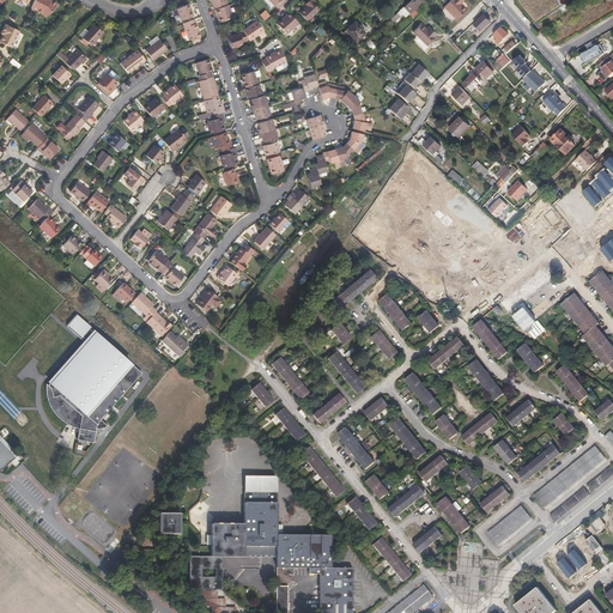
[(48,18),(59,6),(52,0),(35,0),(32,8),(42,13),(48,18)]
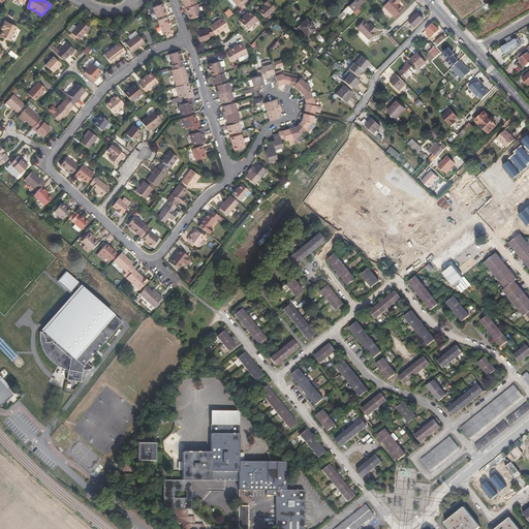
[(263,17),(274,7),(268,0),(263,4),(265,5),(258,11),(263,17)]
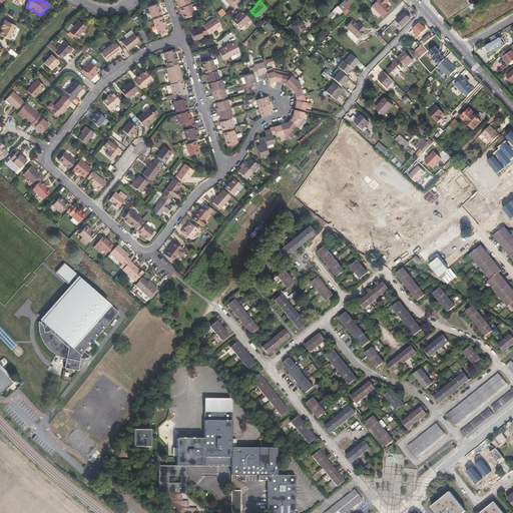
[(343,11),(353,2),(351,0),(344,0),(338,6),(340,9),(343,11)]
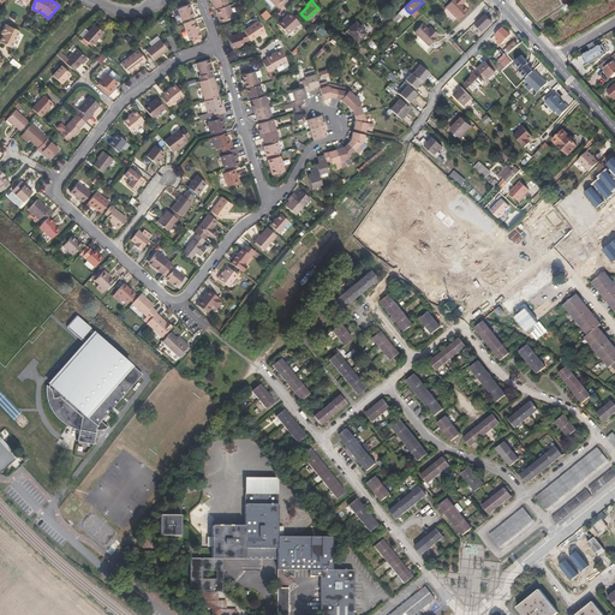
[(458,19),(467,10),(461,4),(460,3),(461,0),(452,0),(446,6),(458,19)]
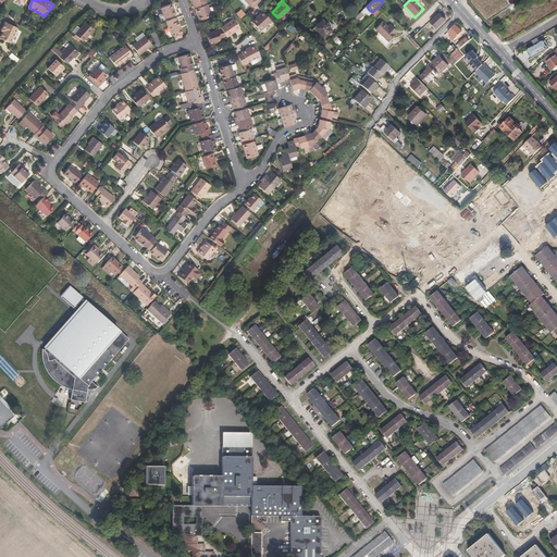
[(174,13),(170,3),(159,8),(162,17),(174,13)]
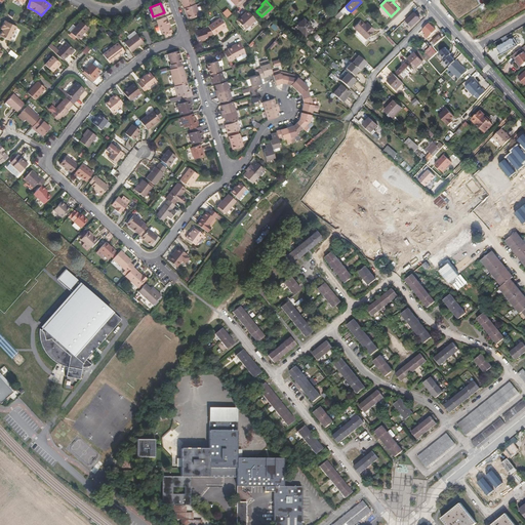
[(198,14),(194,4),(193,4),(184,8),(187,15),(188,14),(189,18),(198,14)]
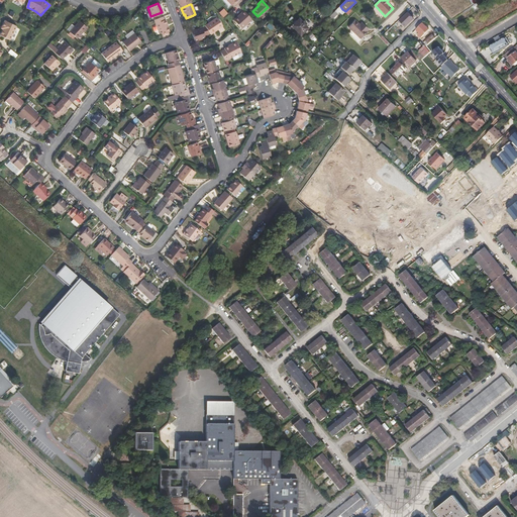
[(251,19),(243,10),(240,13),(241,14),(233,21),(241,28),(251,19)]
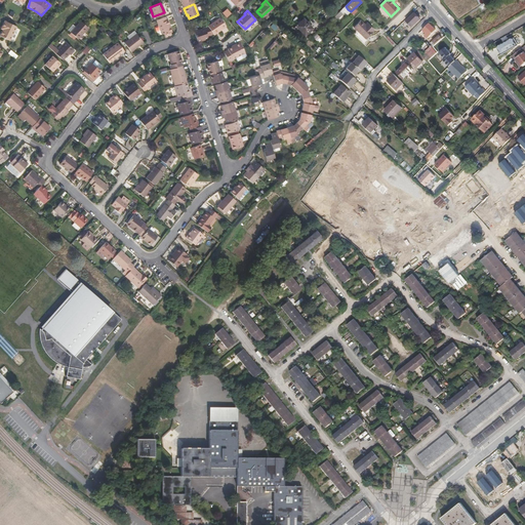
[(412,28),(420,19),(414,13),(406,21),(412,28)]
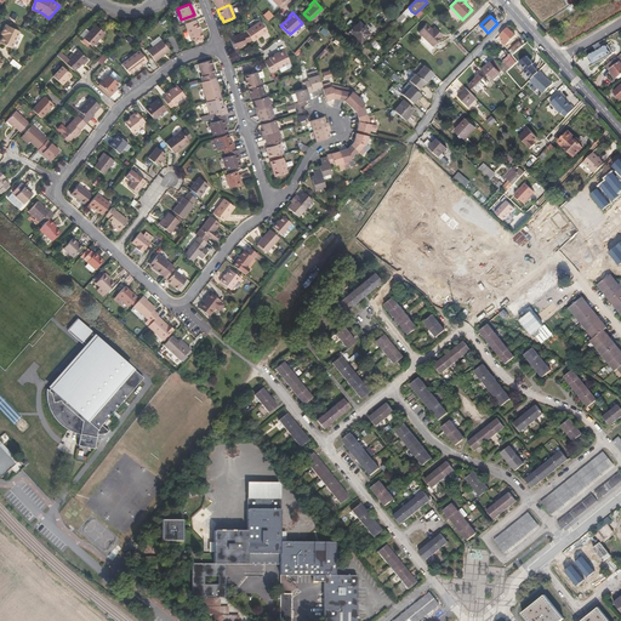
[(201,38),(198,28),(199,28),(197,23),(195,23),(194,20),(183,23),(188,34),(192,41),(201,38)]
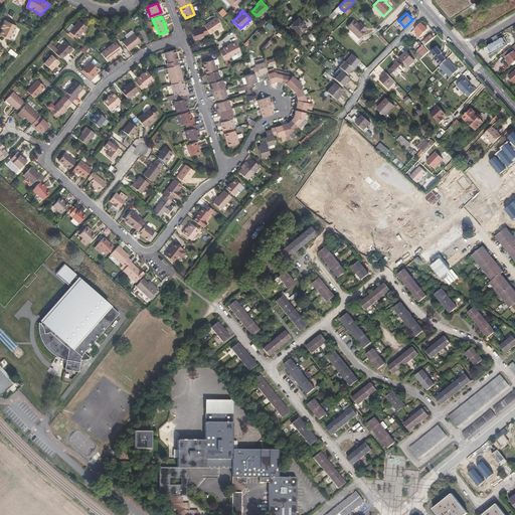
[(208,33),(220,25),(215,17),(203,25),(208,33)]
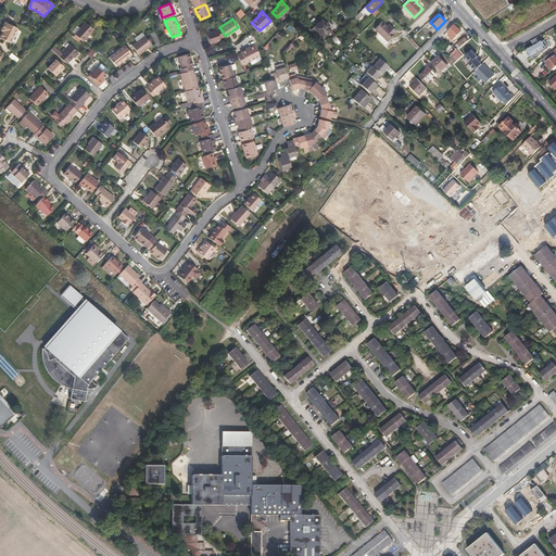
[(331,30),(321,20),(311,29),(316,36),(318,34),(323,38),(331,30)]
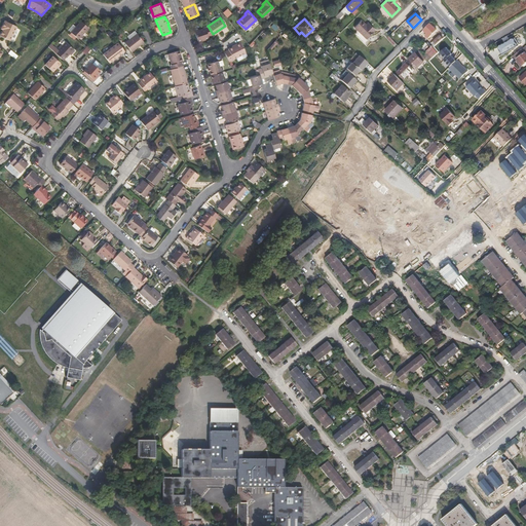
[(375,30),(370,25),(368,27),(367,26),(362,21),(355,28),(367,40),(374,33),(373,32),(375,30)]
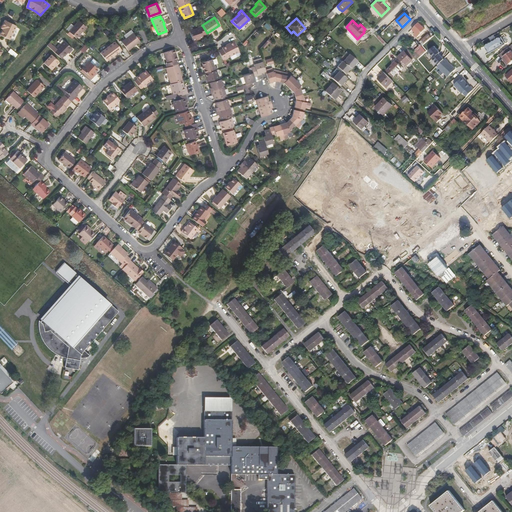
[(1,29),(2,30),(0,34),(0,35),(9,40),(16,27),(4,21),(1,29)]
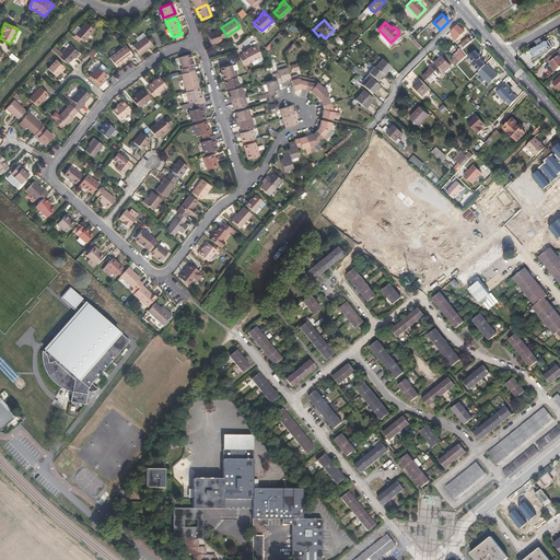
[(89,36),(93,31),(84,24),(74,35),(82,43),(86,38),(85,37),(88,35),(89,36)]
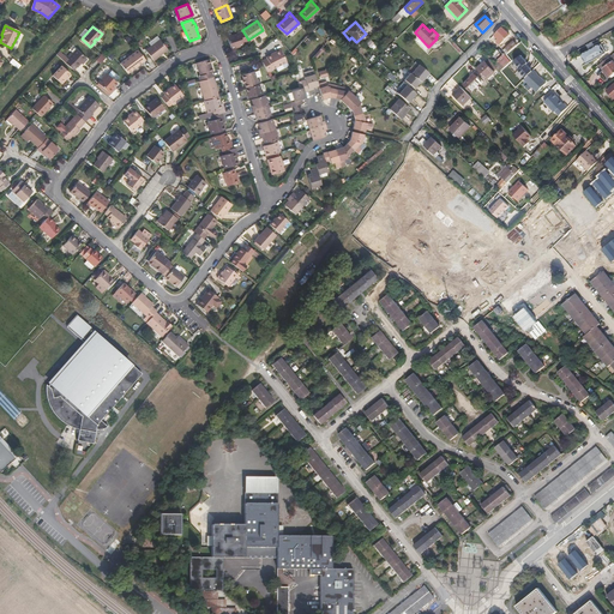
[(503,28),(494,35),(498,38),(495,41),(500,44),(506,38),(503,35),(506,31),(503,28)]
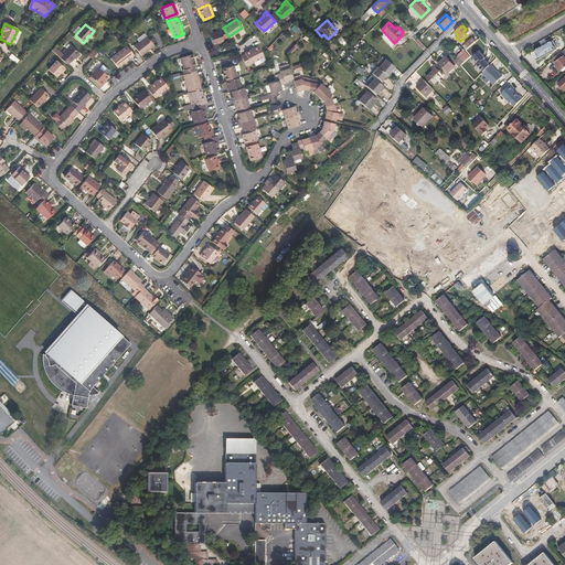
[(223,38),(228,36),(223,28),(220,30),(208,33),(211,43),(217,42),(219,42),(223,41),(223,38)]
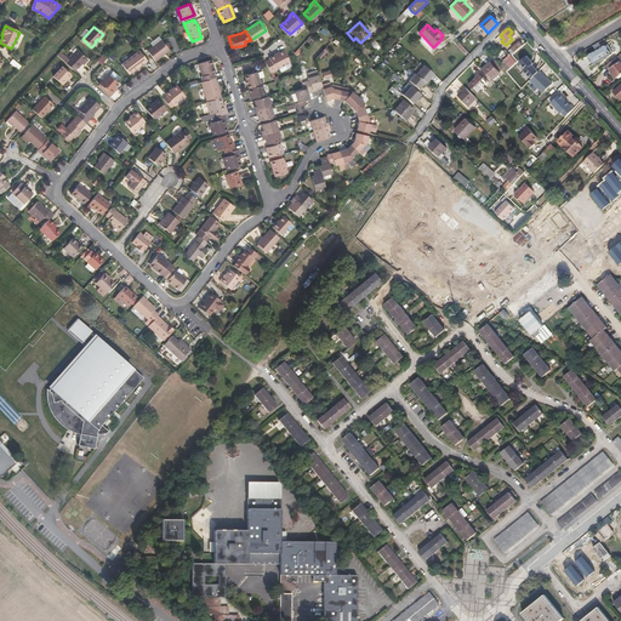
[(169,49),(163,40),(148,51),(155,61),(164,56),(163,53),(169,49)]
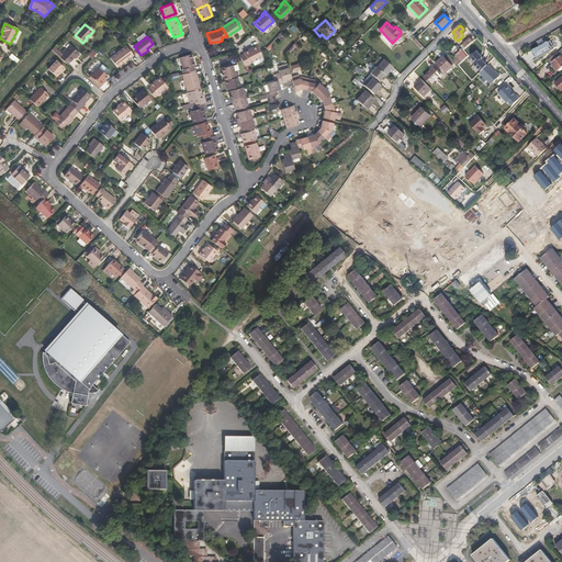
[(462,51),(473,41),(470,37),(462,44),(464,45),(461,48),(462,49),(462,51)]
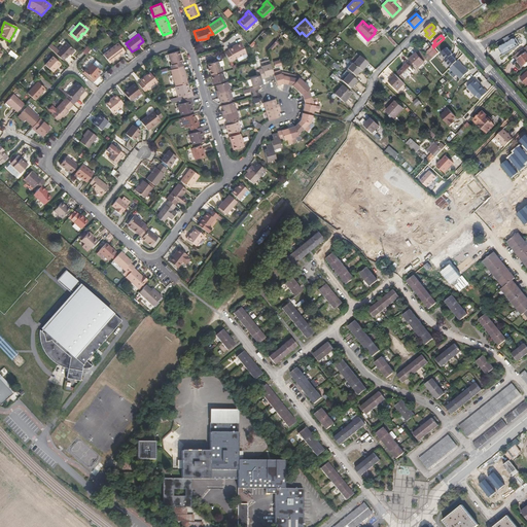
[(504,55),(520,45),(521,43),(517,37),(515,37),(499,46),(504,55)]
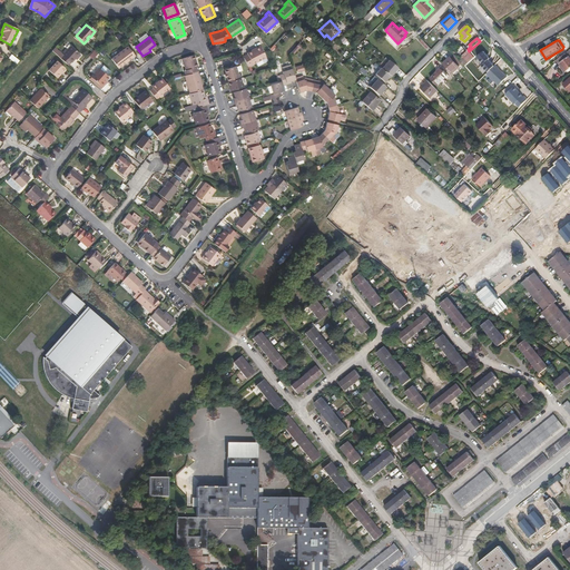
[(71,64),(79,55),(70,47),(61,56),(60,53),(58,56),(68,66),(70,62),(71,64)]
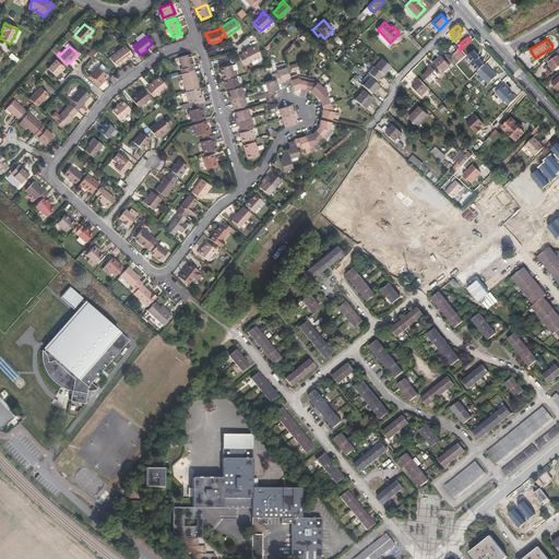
[(116,67),(131,55),(125,46),(108,58),(116,67)]
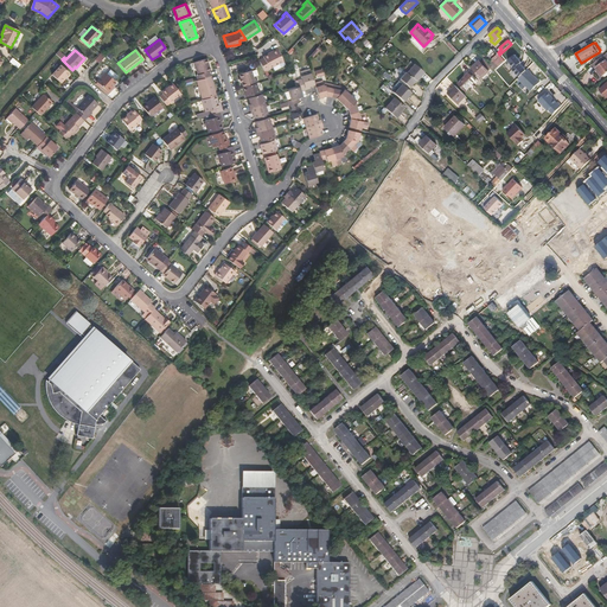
[(282,62),(276,50),(268,53),(268,52),(262,56),(263,57),(257,59),(263,70),(273,65),(281,62),(282,62)]
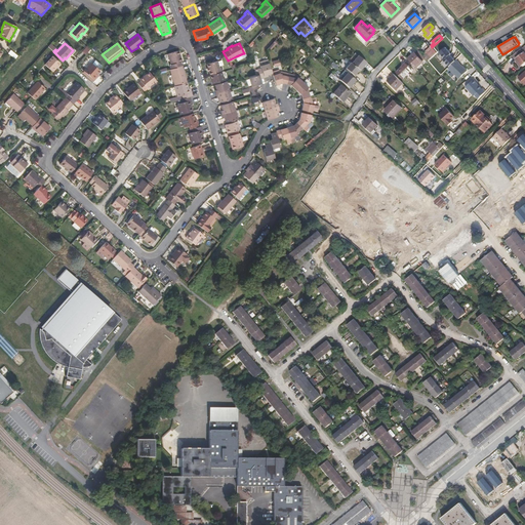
[(437,53),(432,47),(432,46),(428,50),(433,56),(437,53)]
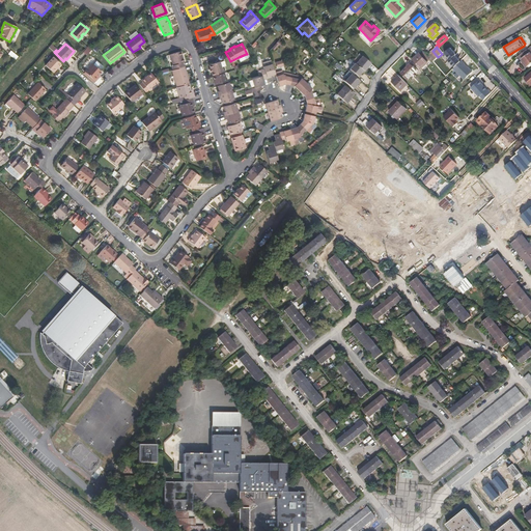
[(530,64),(530,54),(530,53),(530,52),(530,48),(530,47),(516,57),(520,61),(522,59),(528,66),(530,64)]
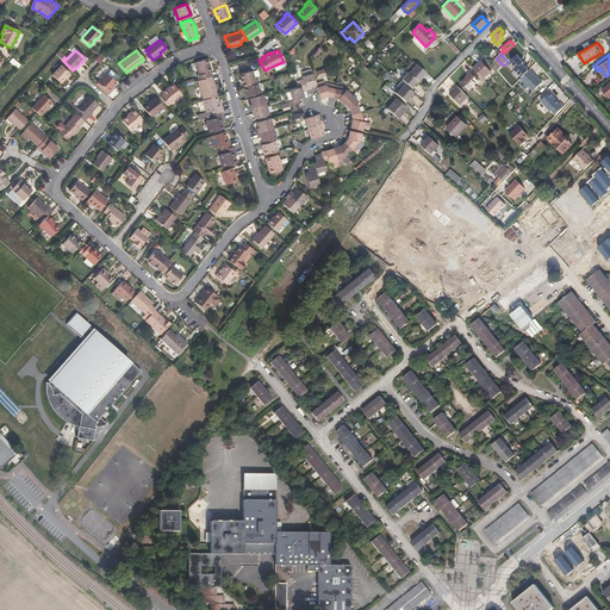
[(517,55),(510,61),(517,68),(524,63),(517,55)]
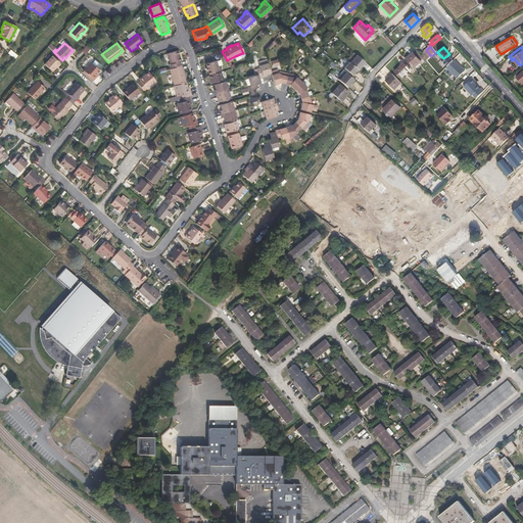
[(182,61),(180,54),(178,54),(177,51),(168,53),(171,63),(170,64),(171,68),(182,65),(181,61),(182,61)]
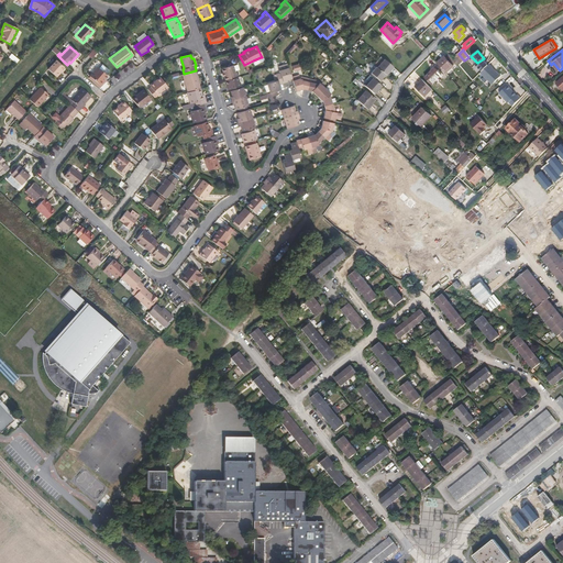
[(444,56),(437,64),(446,74),(454,67),(444,56)]
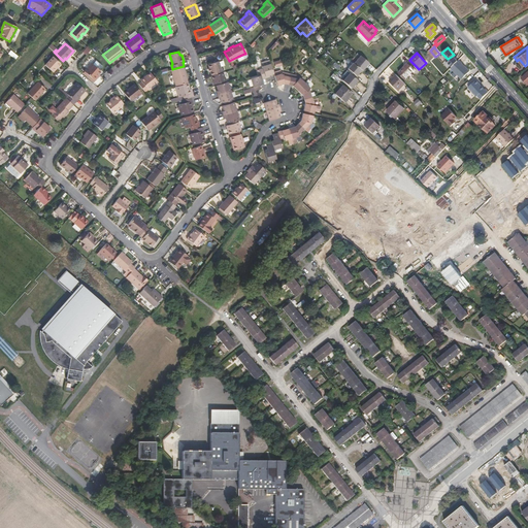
[(453,55),(447,60),(453,67),(458,61),(453,55)]
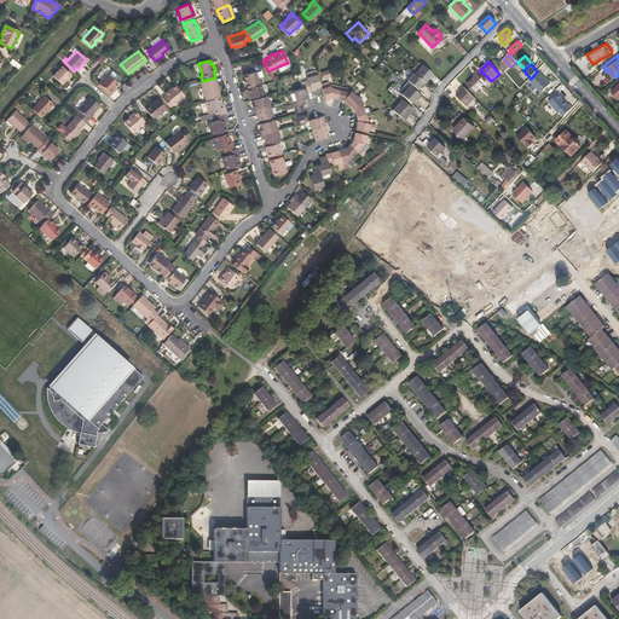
[(433,74),(422,65),(415,74),(423,82),(424,82),(433,74)]
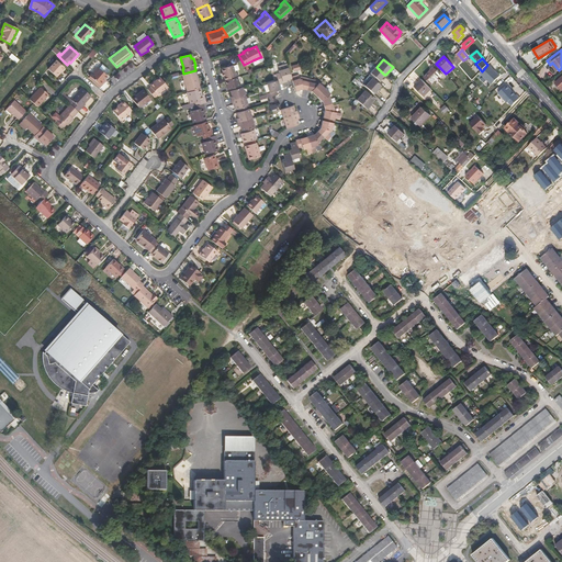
[(60,71),(63,68),(55,60),(47,70),(55,77),(60,71)]
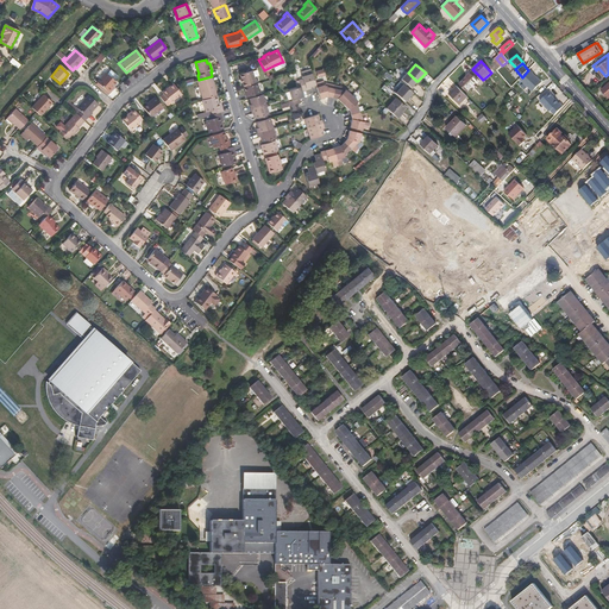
[(606,76),(598,68),(596,70),(603,79),(606,76)]
